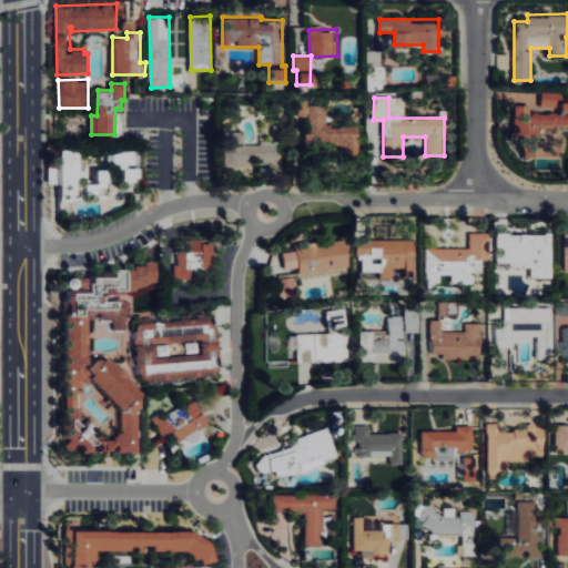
[(358,154),(358,124),(327,125),(326,105),(306,105),(306,142),(340,142),(340,154),(358,154)]
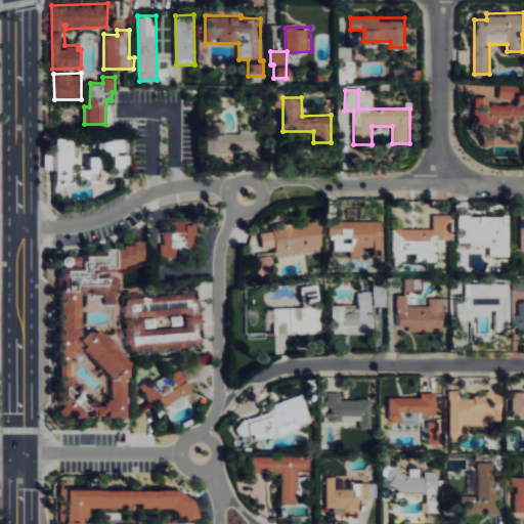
[(226,121),(206,121),(207,153),(257,153),(257,131),(226,132),(226,121)]
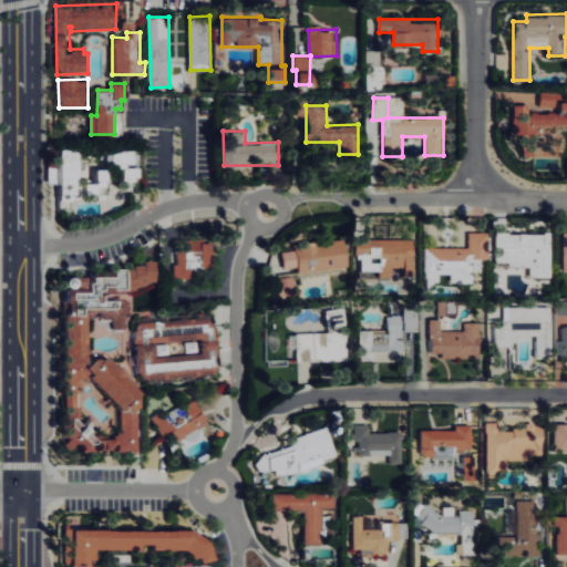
[(62,197),(109,197),(109,169),(99,169),(99,183),(82,183),(82,150),(62,150),(62,197)]
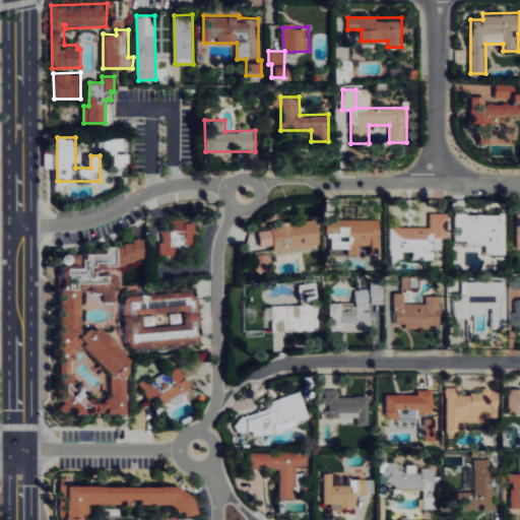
[(114,165),(127,165),(127,153),(114,153),(114,165)]
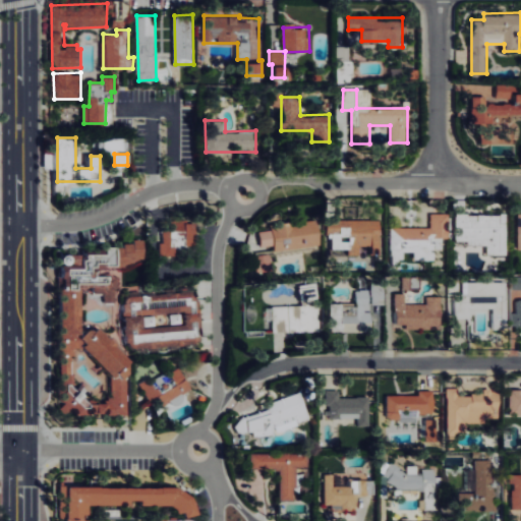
[(436,259),(436,238),(449,238),(450,214),(431,213),(431,227),(392,227),(391,261),(403,261),(404,251),(415,251),(415,259),(436,259)]
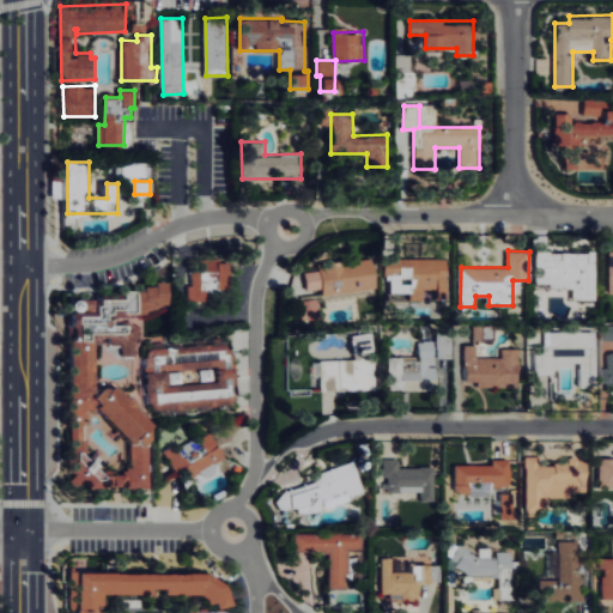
[(596,299),(596,252),(536,252),(538,284),(551,284),(551,289),(574,289),(574,299),(596,299)]
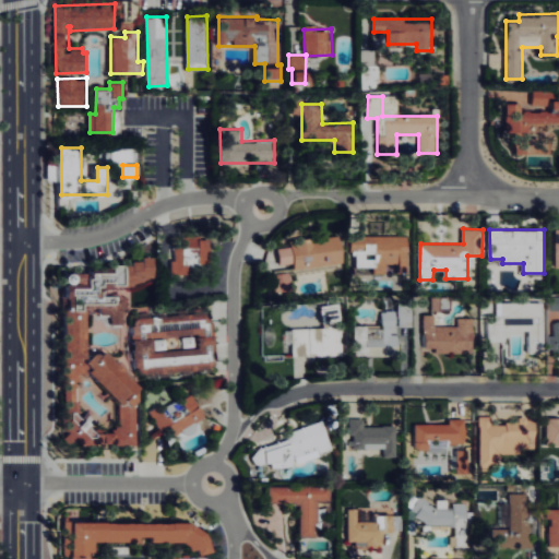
[(296,270),(345,264),(341,235),(290,241),(292,247),(278,248),(281,264),(295,263),(296,270)]
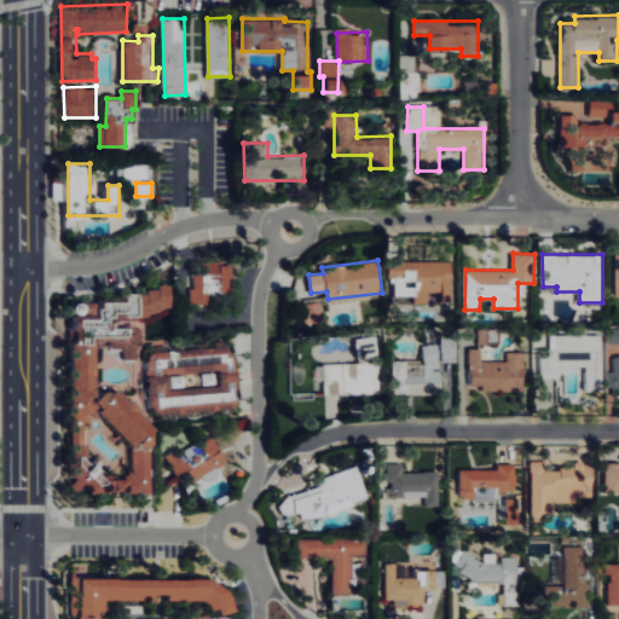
[(452,301),(452,260),(389,261),(389,278),(395,277),(395,296),(415,295),(415,302),(429,302),(429,293),(439,291),(439,301),(452,301)]
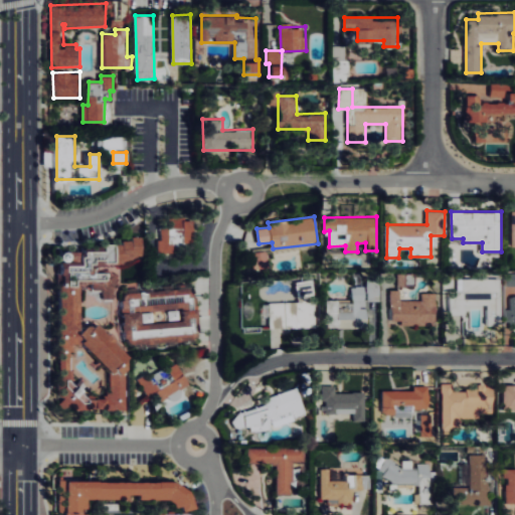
[(193,217),(167,217),(167,226),(158,226),(159,252),(172,252),(172,242),(193,242),(193,217)]
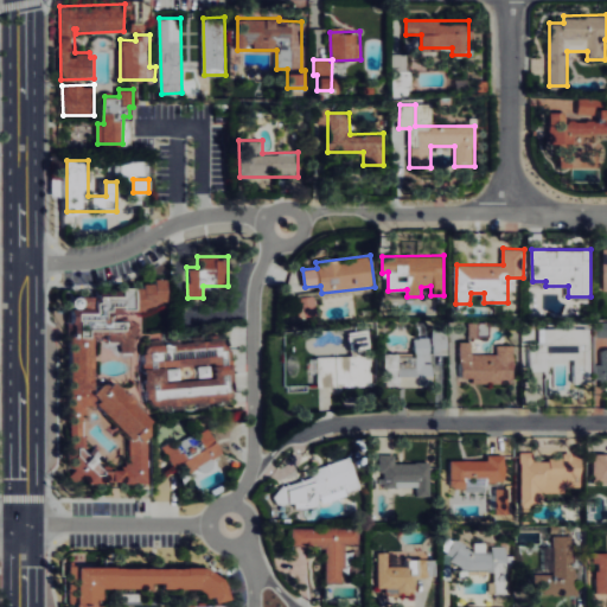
[(74,308),(70,446),(85,447),(87,406),(94,406),(131,432),(129,460),(125,461),(121,470),(108,470),(98,462),(101,455),(74,454),(74,473),(70,481),(148,484),(151,411),(110,383),(95,389),(96,340),(122,342),(122,351),(132,352),(141,325),(121,318),(122,315),(168,299),(168,275),(125,292),(125,296),(102,296),(97,310),(74,308)]
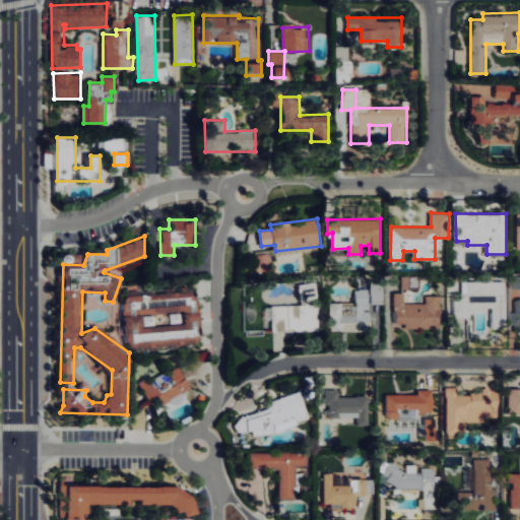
[(255,255),(257,271),(272,269),(270,253),(255,255)]
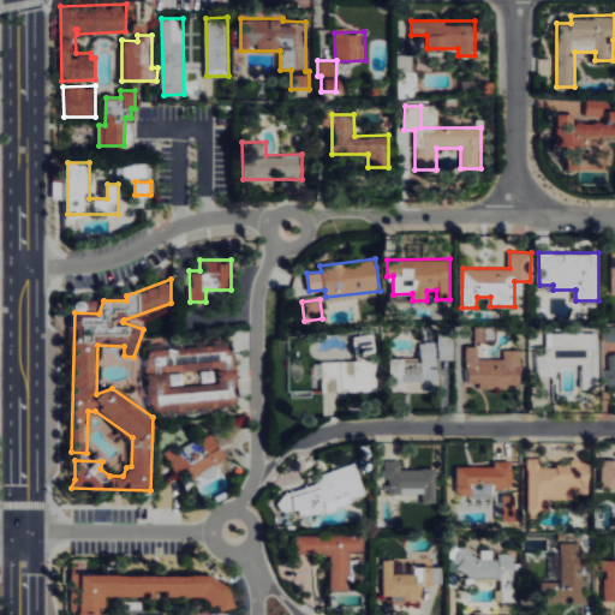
[(476,341),(491,341),(491,327),(476,327),(476,341)]
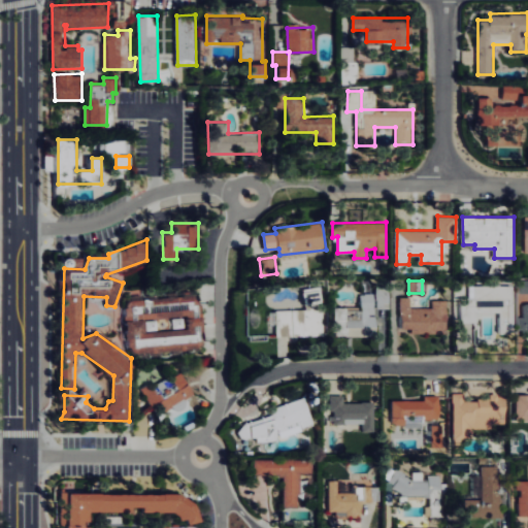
[(376,308),(390,308),(390,287),(375,288),(376,308)]
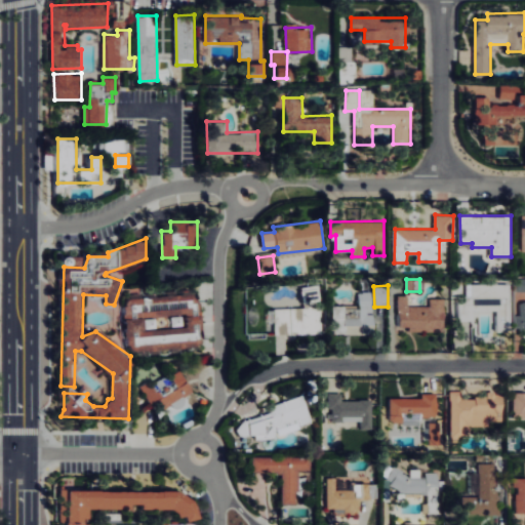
[(510,285),(471,285),(471,296),(458,296),(458,321),(475,321),(475,312),(496,312),(496,332),(510,332),(510,285)]
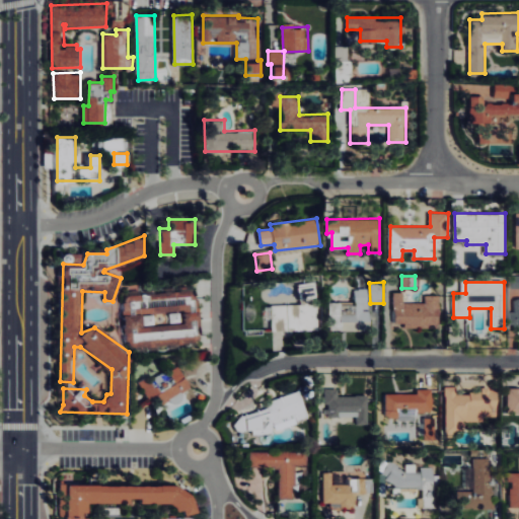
[(298,284),(299,299),(315,298),(314,283),(298,284)]
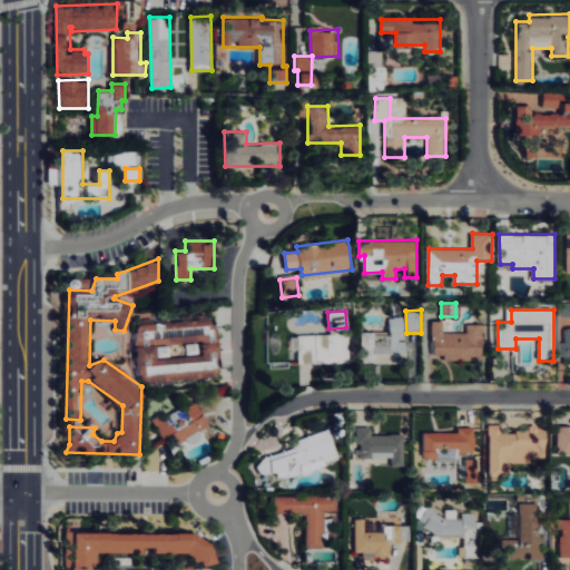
[(361,362),(405,362),(405,316),(389,316),(389,332),(361,332),(361,362)]
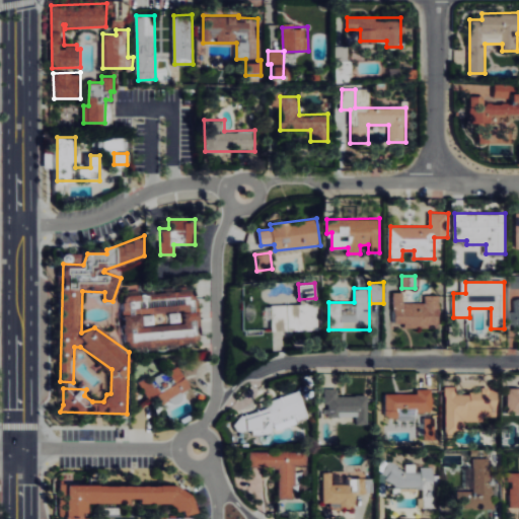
[(202,345),(200,311),(196,311),(195,295),(184,296),(184,291),(124,294),(125,313),(126,349),(202,345)]
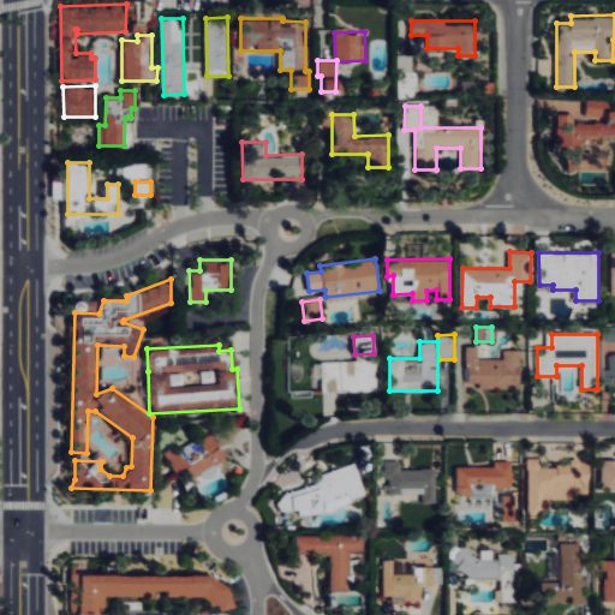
[(520,388),(521,350),(505,350),(505,358),(478,358),(479,346),(466,346),(465,382),(481,382),(481,387),(520,388)]
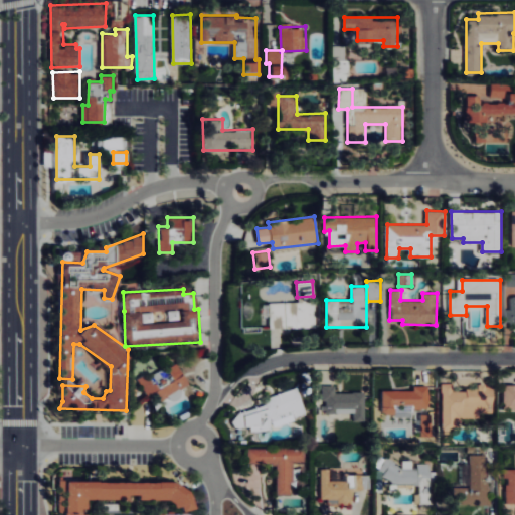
[(269,303),(270,328),(284,328),(284,302),(269,303)]
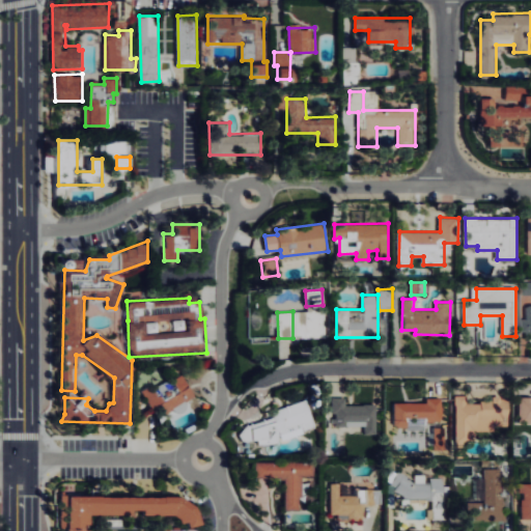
[(143,390),(161,421),(188,406),(185,401),(196,395),(184,373),(173,380),(180,392),(164,402),(154,384),(143,390)]
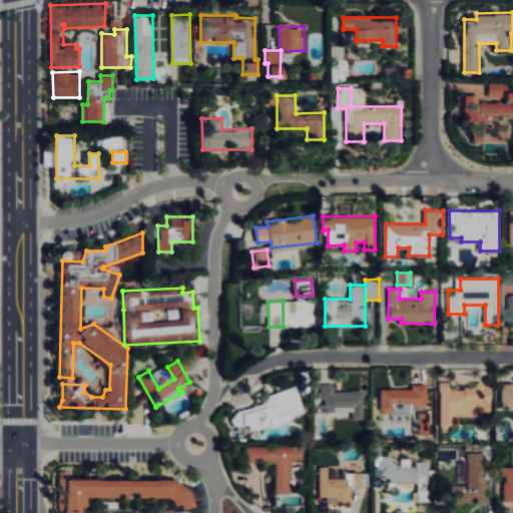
[(173,378),(164,364),(149,374),(159,387),(173,378)]
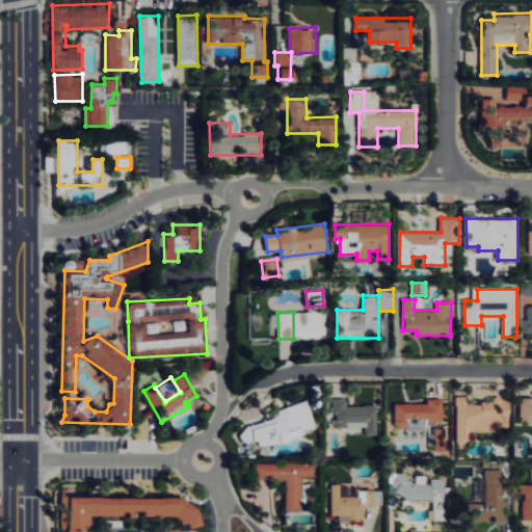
[(510,426),(510,401),(468,401),(468,396),(457,396),(457,440),(476,440),(476,431),(496,431),(496,426),(510,426)]
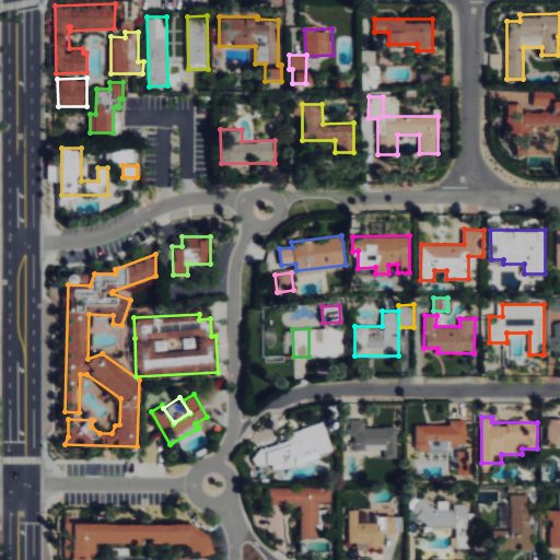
[(398,457),(398,427),(365,427),(365,419),(351,419),(352,450),(386,448),(386,457),(398,457)]
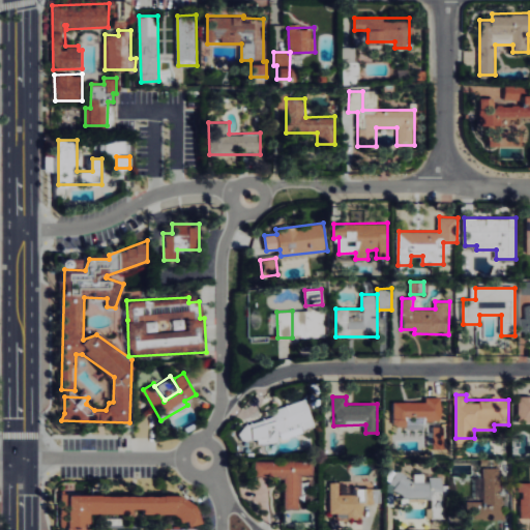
[(394,402),(394,428),(434,429),(434,421),(441,421),(442,398),(427,398),(427,402),(394,402)]
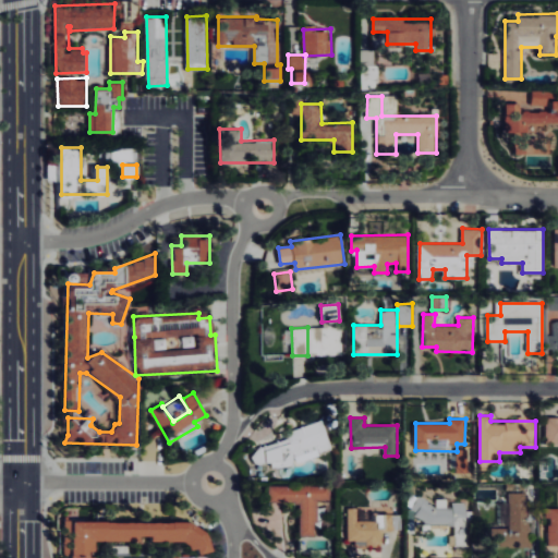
[(332,451),(324,421),(288,431),(290,439),(252,449),(256,465),(271,461),(274,470),(295,463),(295,461),(332,451)]
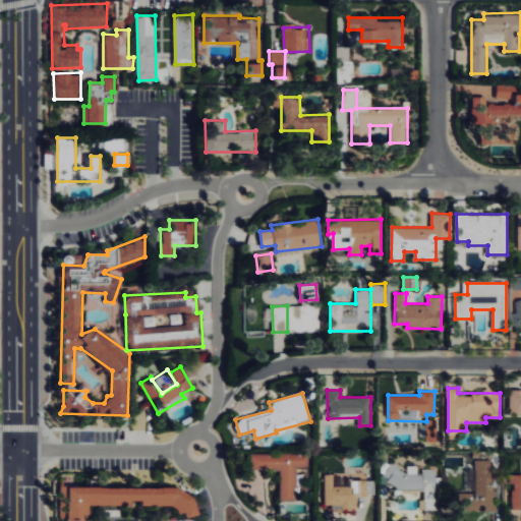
[(437,442),(438,419),(426,418),(425,442),(437,442)]
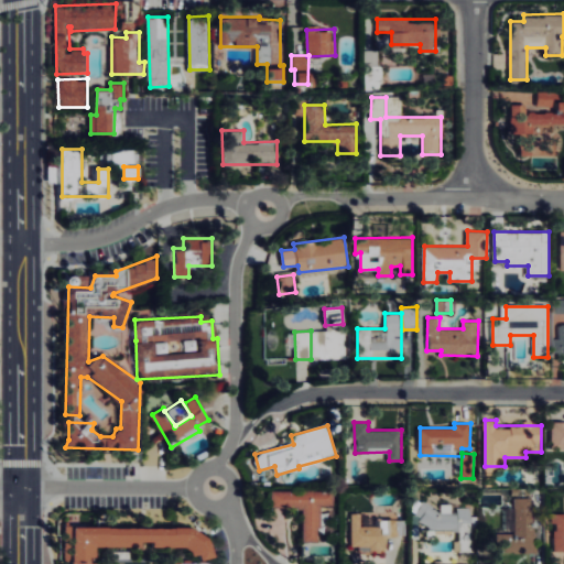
[(303,541),(323,541),(323,506),(334,506),(334,489),(272,490),(272,507),(302,506),(303,541)]
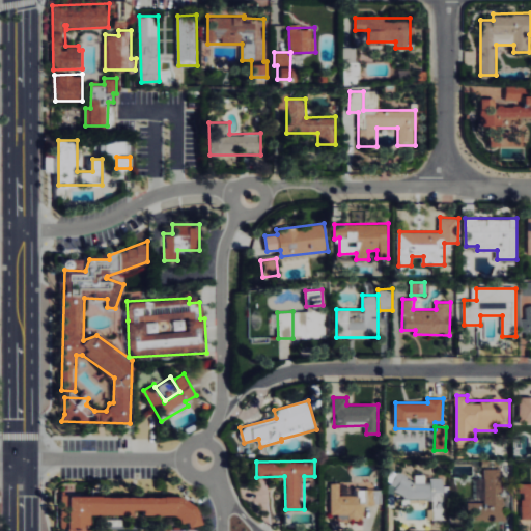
[(501,468),(484,469),(485,480),(501,479),(501,468)]
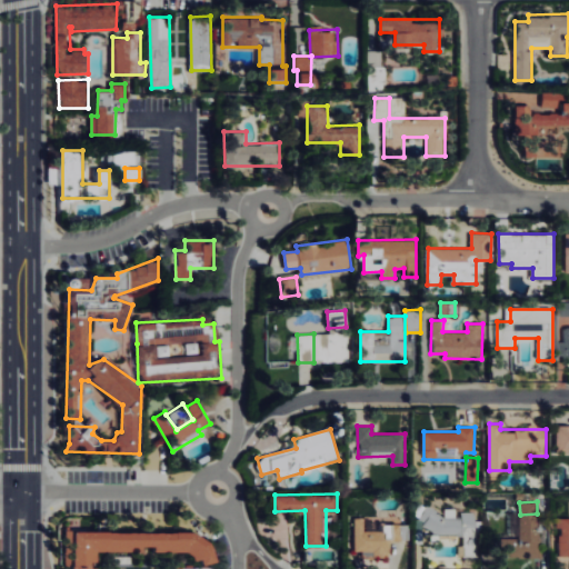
[(462,555),(479,555),(478,511),(460,511),(460,520),(456,518),(455,509),(445,509),(445,516),(425,506),(417,523),(439,535),(462,535),(462,555)]
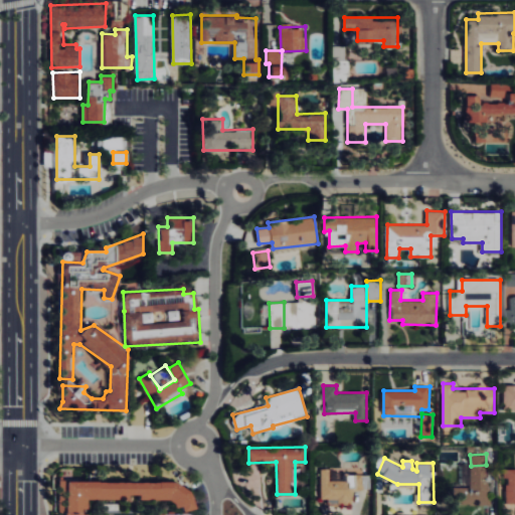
[(321,498),(328,498),(328,504),(353,504),(353,489),(360,489),(361,475),(345,474),(345,480),(330,480),(330,469),(321,469),(321,498)]
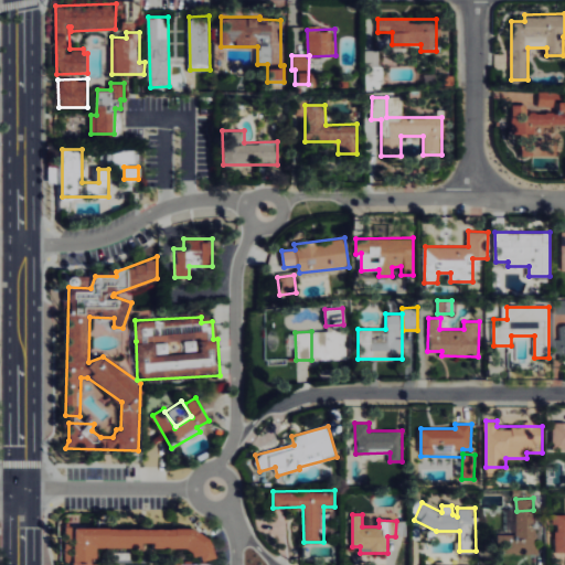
[(498,534),(498,553),(537,553),(537,526),(534,526),(534,516),(516,516),(516,534),(498,534)]
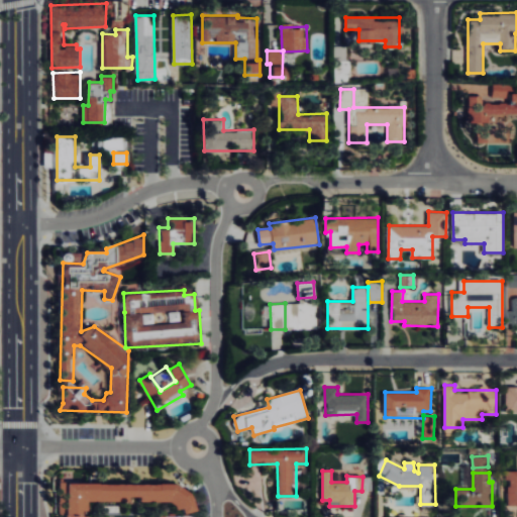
[(186,513),(198,509),(193,493),(180,485),(162,483),(69,483),(67,516),(88,516),(88,501),(130,501),(130,497),(140,496),(141,501),(154,500),(158,502),(171,502),(177,504),(178,509),(183,508),(186,513)]
